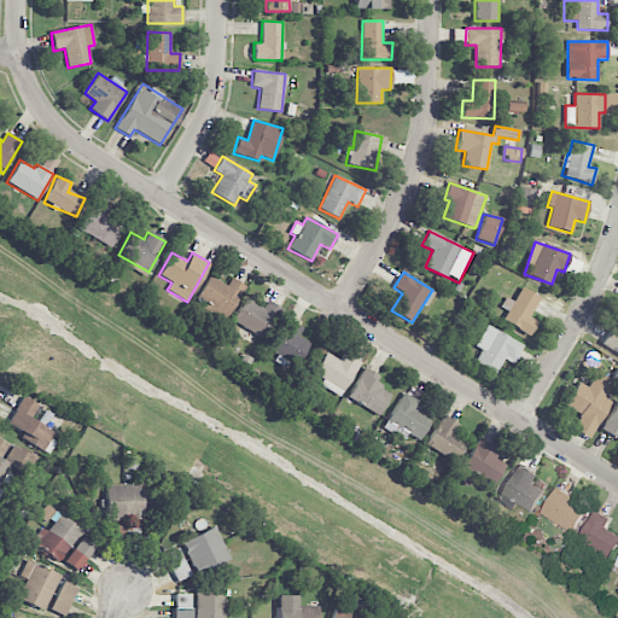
[(226,285),(209,275),(196,298),(227,318),(245,286),(231,278),(226,285)]
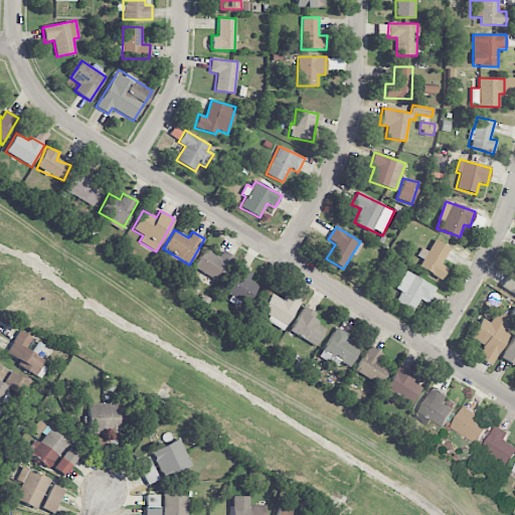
[(427,251),(421,247),(417,255),(423,260),(418,267),(441,280),(448,269),(441,265),(450,248),(435,239),(427,251)]
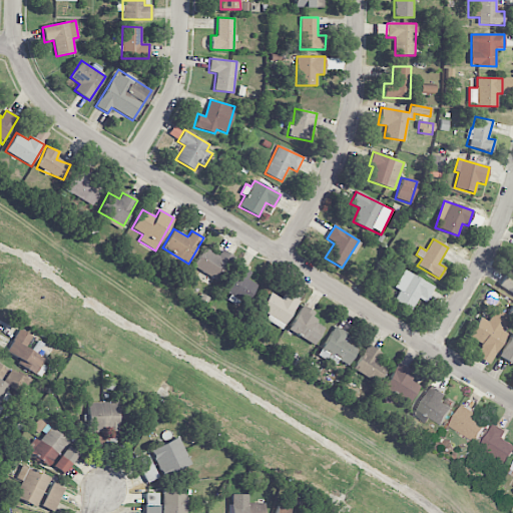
[(234,258),(221,249),(218,257),(203,247),(192,267),(219,283),(234,258)]
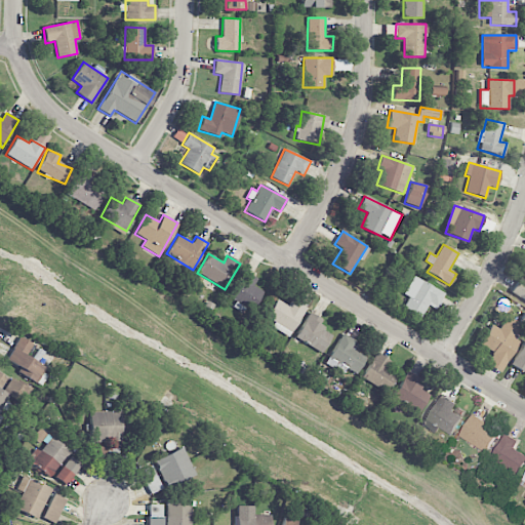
[(264,292),(252,286),(257,279),(242,270),(227,295),(252,311),(264,292)]
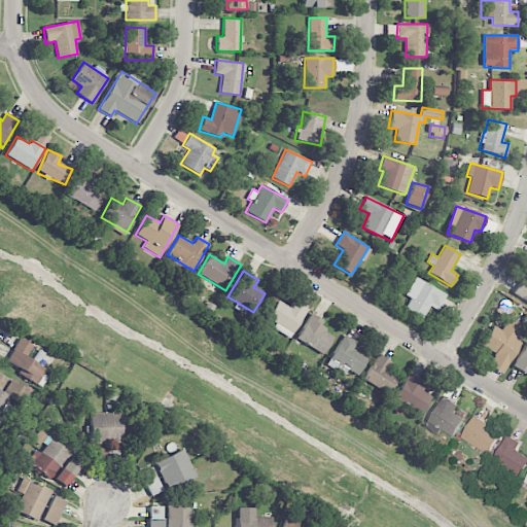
[(438,311),(447,292),(414,278),(407,296),(410,297),(405,310),(423,318),(428,307),(438,311)]
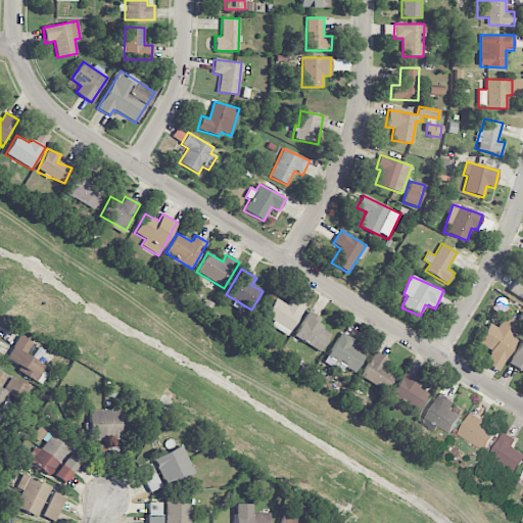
[(522,280),(517,277),(509,291),(522,299),(522,280)]
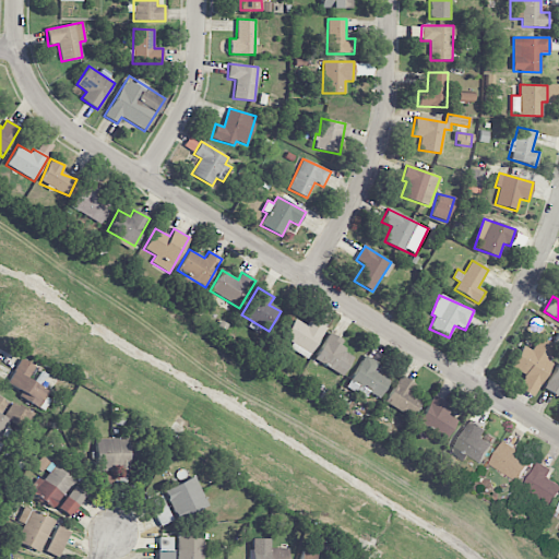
[(307,325),(294,319),(284,339),(293,343),(289,349),(309,359),(325,326),(310,319),(307,325)]
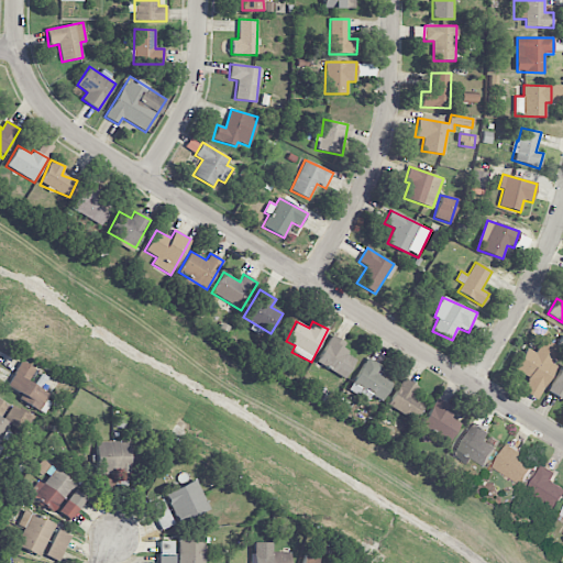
[(355,357),(342,351),(346,342),(331,335),(317,364),(346,377),(355,357)]
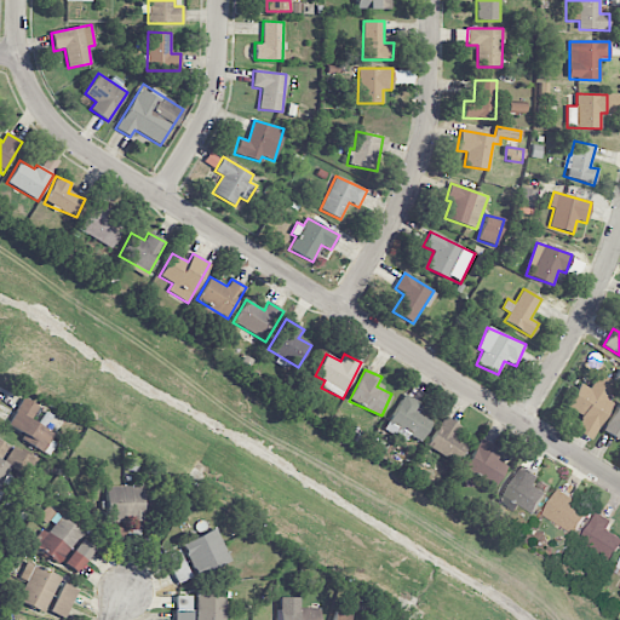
[(613,403),(607,400),(615,384),(598,374),(590,389),(580,383),(567,407),(583,415),(574,431),(591,441),(613,403)]
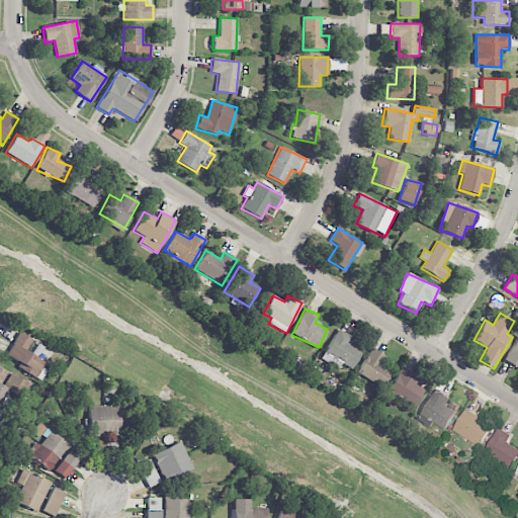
[(351,337),(338,329),(321,359),(338,369),(342,363),(351,369),(361,352),(346,344),(351,337)]
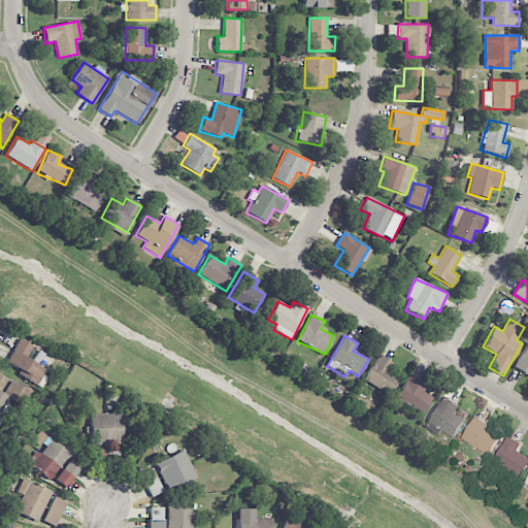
[(45,369),(26,359),(33,347),(19,338),(6,362),(20,369),(17,374),(37,386),(45,369)]
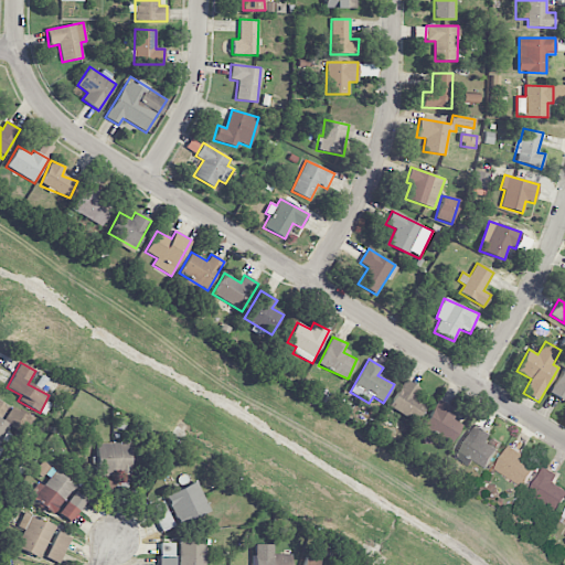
[(564,366),(550,393),(564,402),(564,366)]
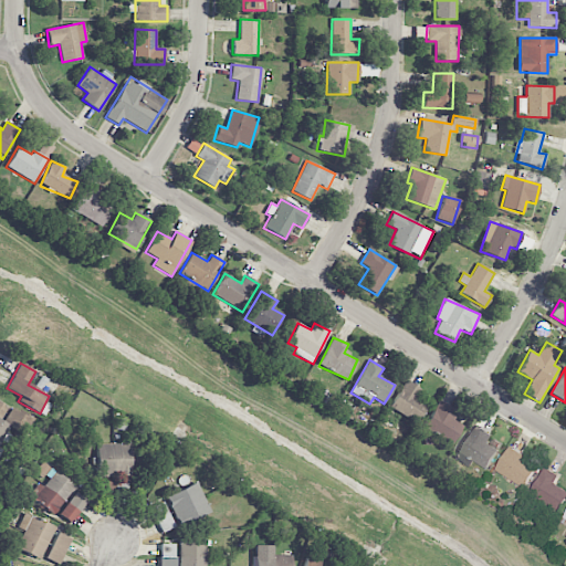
[(417,422),(426,404),(417,399),(421,389),(404,380),(390,409),(417,422)]
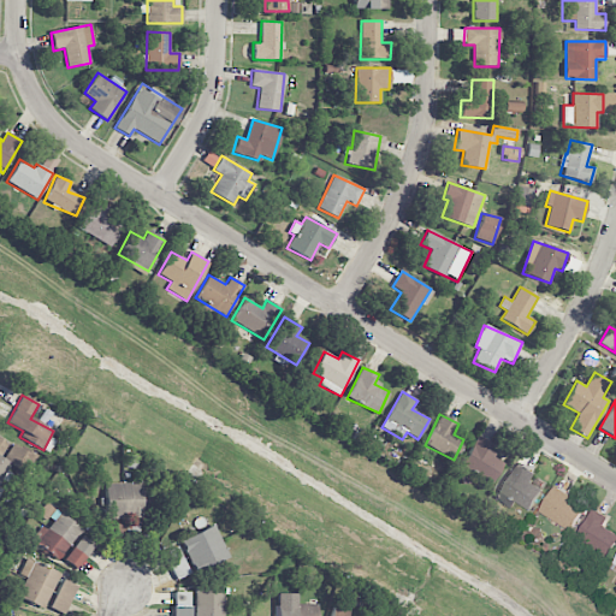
[(504,461),(489,454),(492,444),(477,437),(461,468),(493,484),(504,461)]
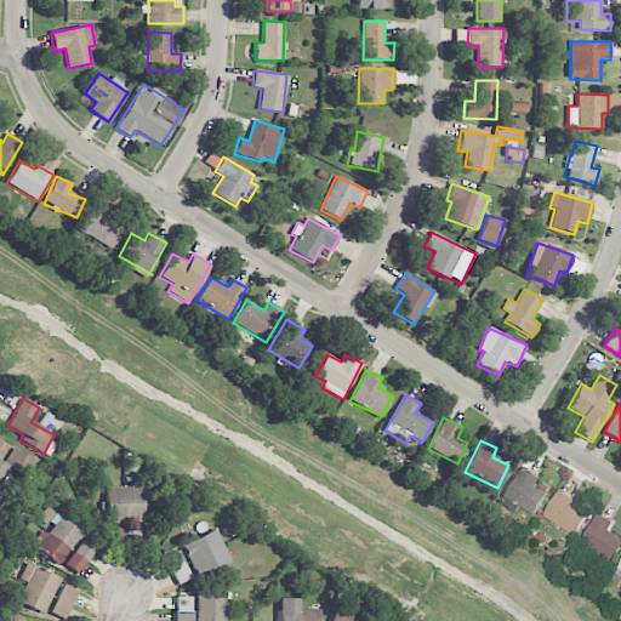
[(0,488),(12,465),(22,471),(28,457),(13,449),(6,463),(0,461),(9,446),(0,442),(0,488)]
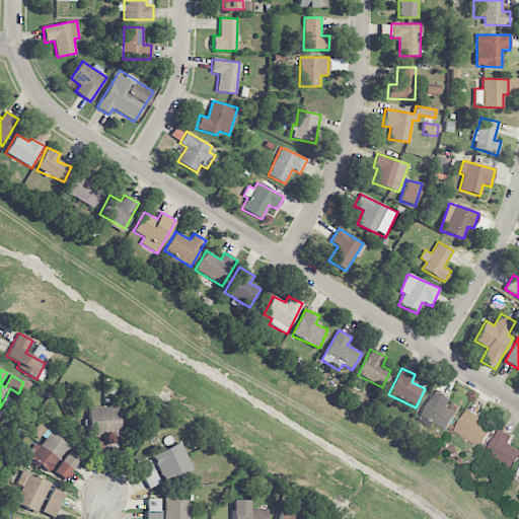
[(418,420),(428,426),(431,420),(446,430),(457,413),(447,405),(451,399),(437,390),(418,420)]
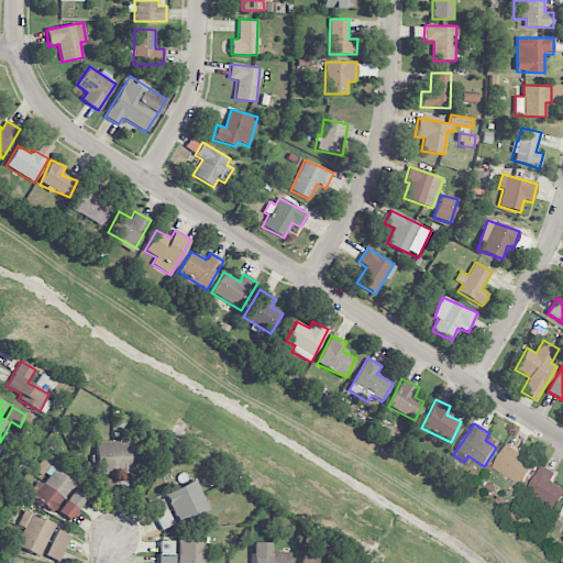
[(129,441),(96,442),(97,474),(139,474),(138,449),(129,450),(129,441)]
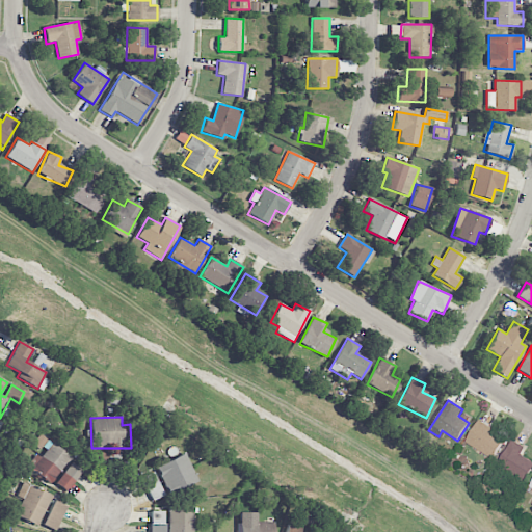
[(506,436),(478,421),(466,443),(494,457),(506,436)]
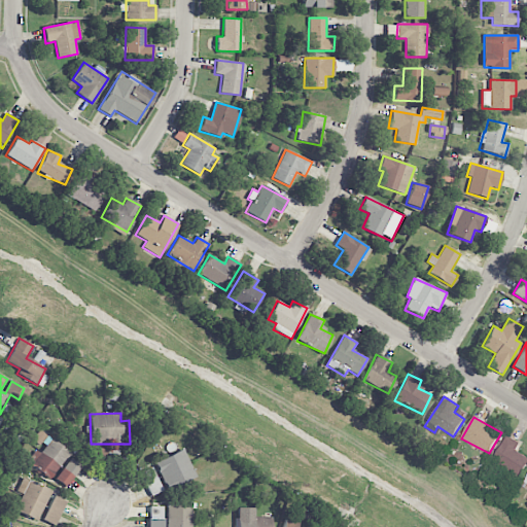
[(521,442),(507,434),(493,460),(521,476),(526,464),(526,455),(516,450),(521,442)]
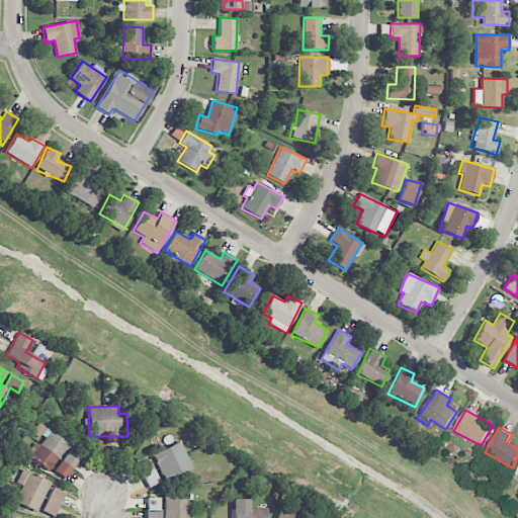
[(50,470),(68,445),(48,430),(28,455),(50,470)]
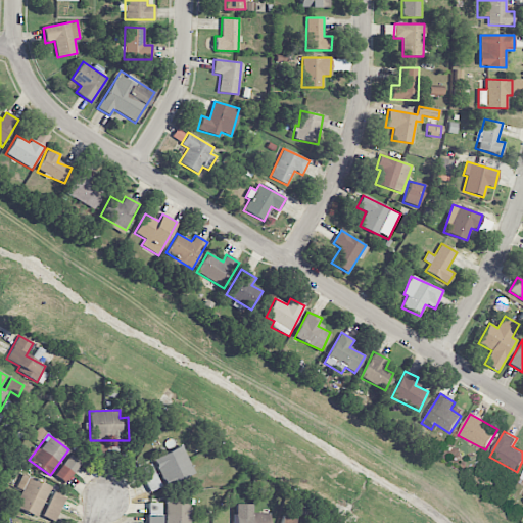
[(194,473),(182,445),(153,459),(165,487),(194,473)]
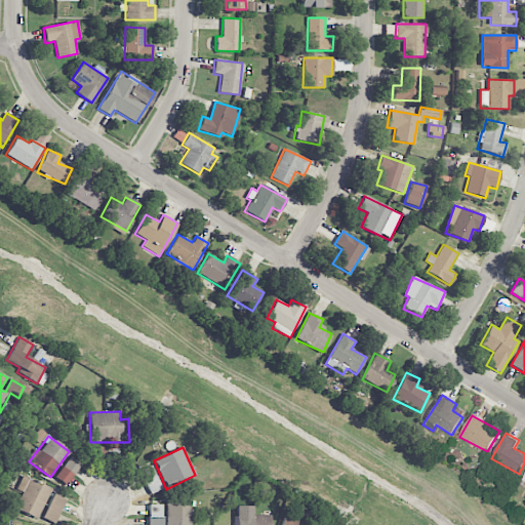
[(55,477),(67,486),(81,465),(70,457),(55,477)]
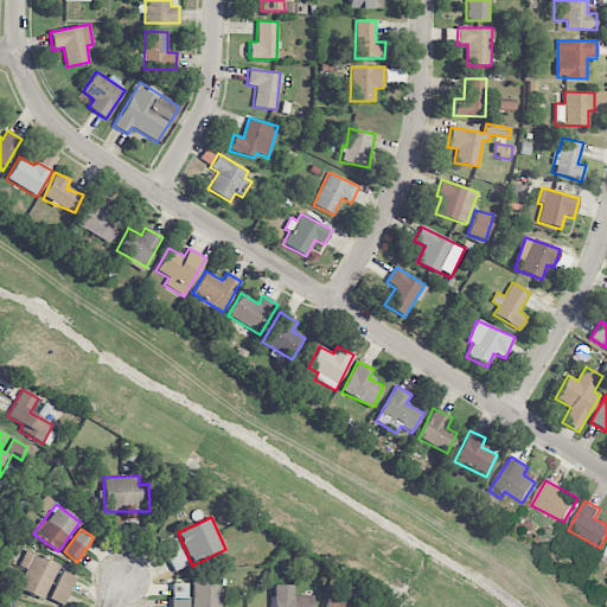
[(161,544),(173,572),(186,566),(176,538),(161,544)]
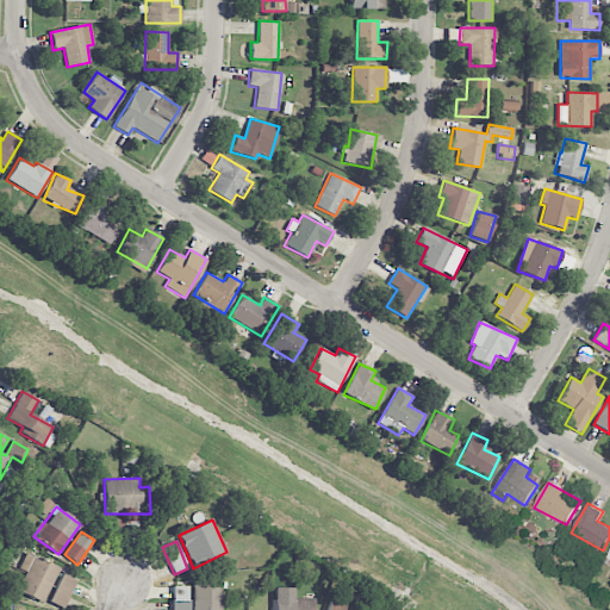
[(26,572),(18,591),(44,602),(58,567),(26,553),(19,568),(26,572)]
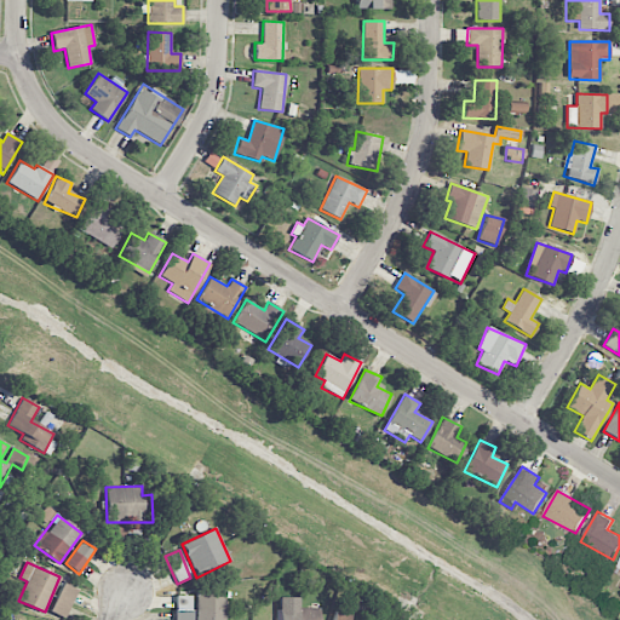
[(50,612),(64,619),(78,590),(62,583),(50,612)]
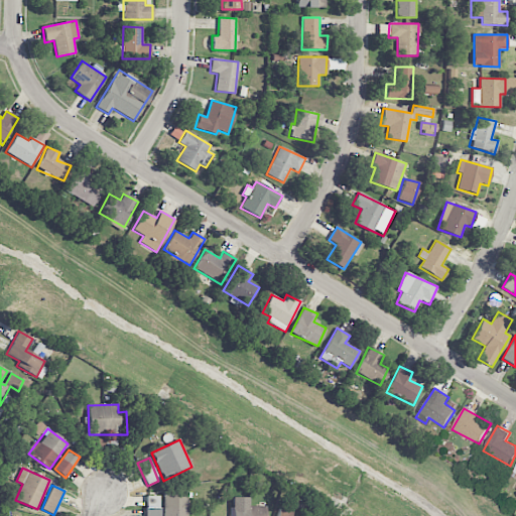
[(186,515),(186,492),(163,492),(163,515),(186,515)]
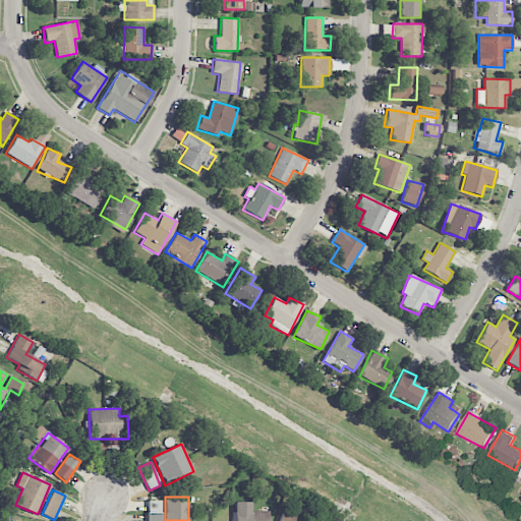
[(160,520),(161,501),(148,501),(147,520),(160,520)]
